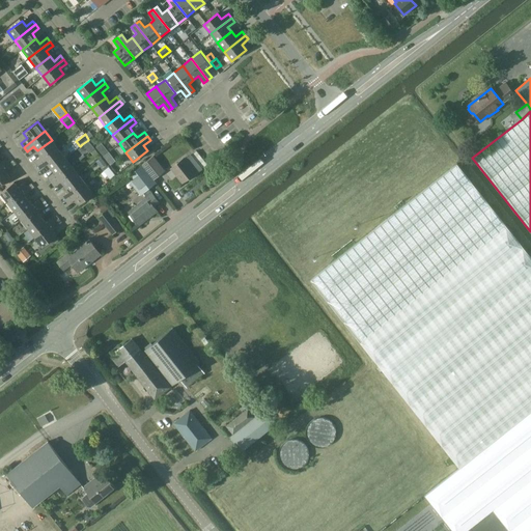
[(52,140),(37,150),(42,156),(34,161),(37,165),(58,148),(52,140)]
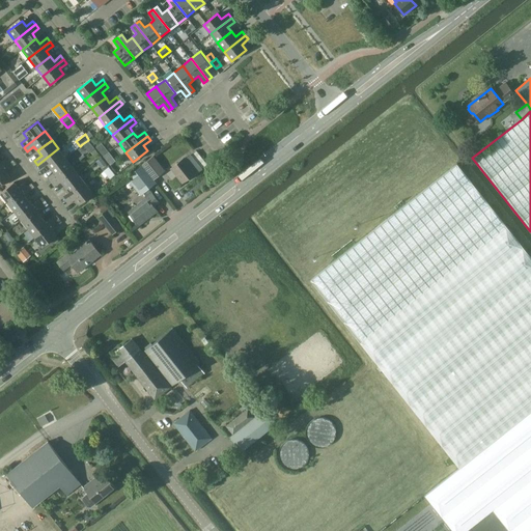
[(88,140),(82,144),(89,152),(94,148),(88,140)]
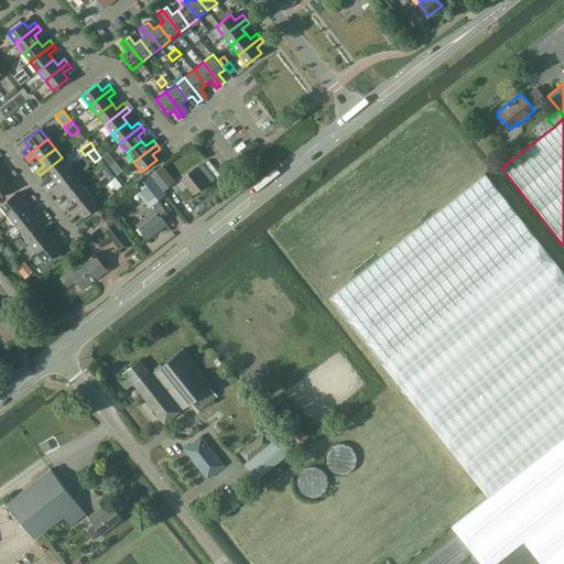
[(62,158),(40,175),(43,180),(51,174),(54,179),(69,167),(62,158)]
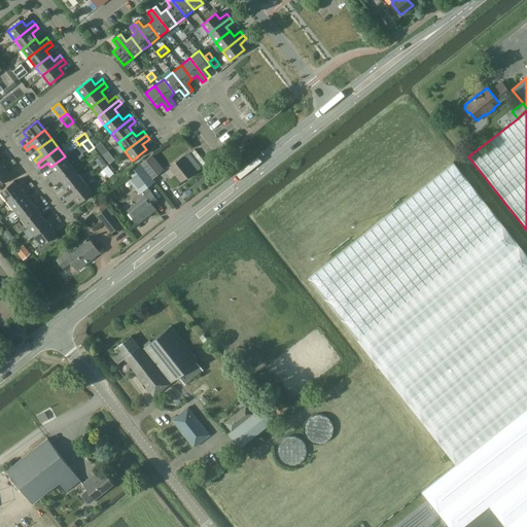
[(94,148),(90,151),(94,156),(98,153),(94,148)]
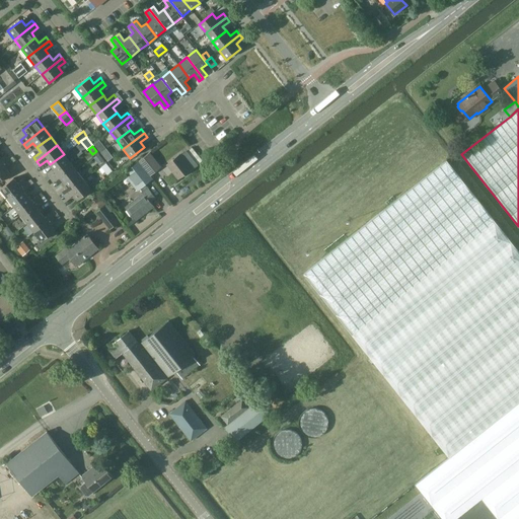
[(106,149),(101,153),(107,161),(113,157),(106,149)]
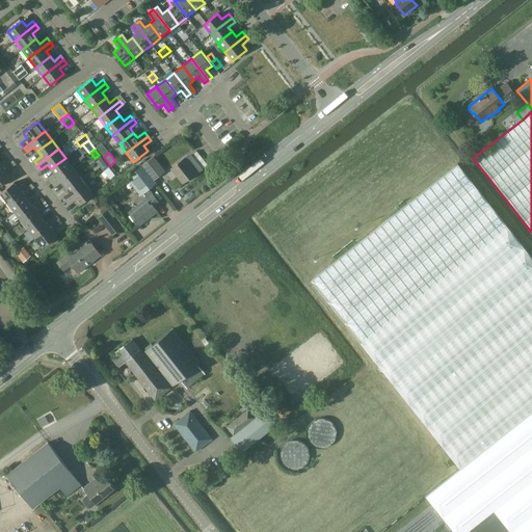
[(195,175),(203,169),(191,155),(185,160),(184,159),(171,168),(183,183),(194,174),(195,175)]
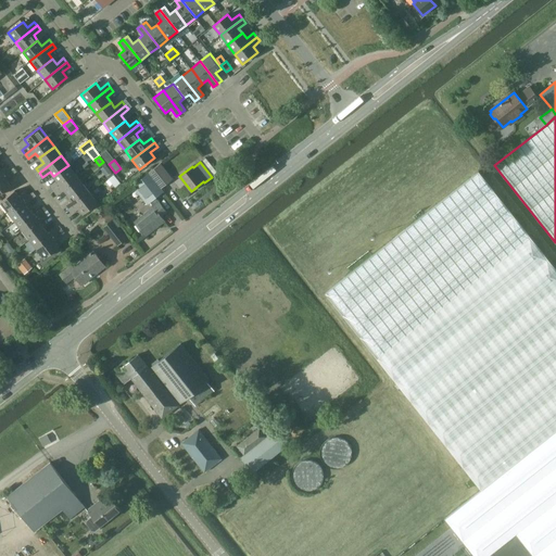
[(161,177),(167,172),(160,164),(154,168),(161,177)]
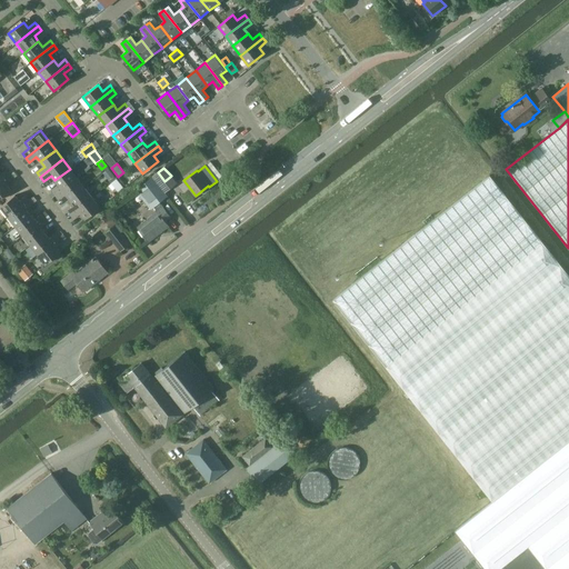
[(70,169),(55,180),(59,186),(52,191),(56,196),(78,178),(70,169)]
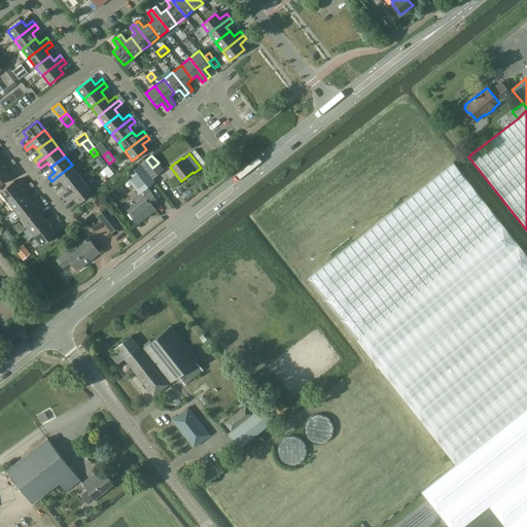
[(0,169),(9,162),(6,157),(0,163),(0,169)]
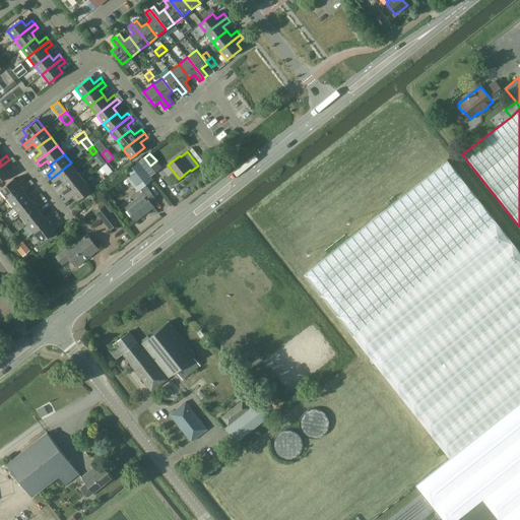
[(12,163),(9,159),(0,167),(0,181),(9,174),(5,169),(12,163)]
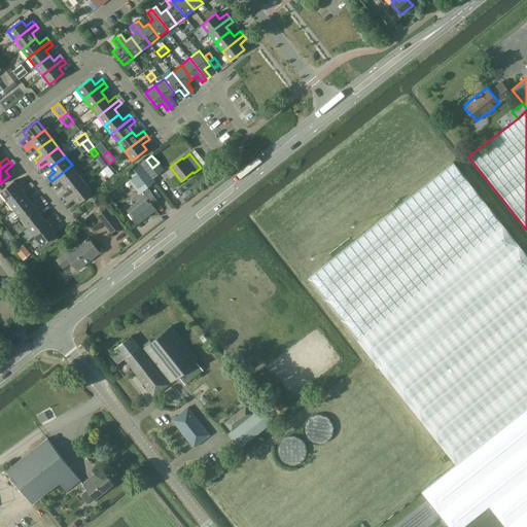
[(526,526),(526,255),(453,163),(308,278),(456,464),(421,492),(449,526),(526,526)]
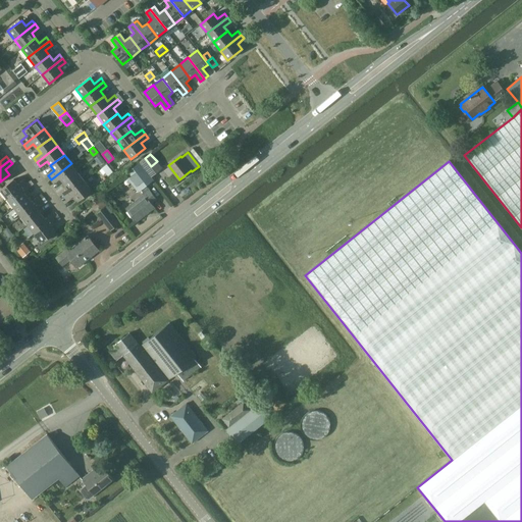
[(154,179),(151,176),(140,162),(126,172),(123,174),(138,193),(154,179)]
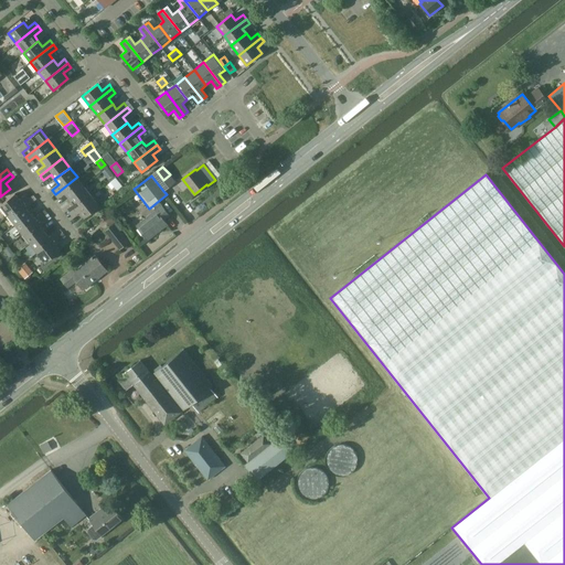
[(77,177),(55,194),(59,199),(65,193),(70,199),(85,187),(77,177)]
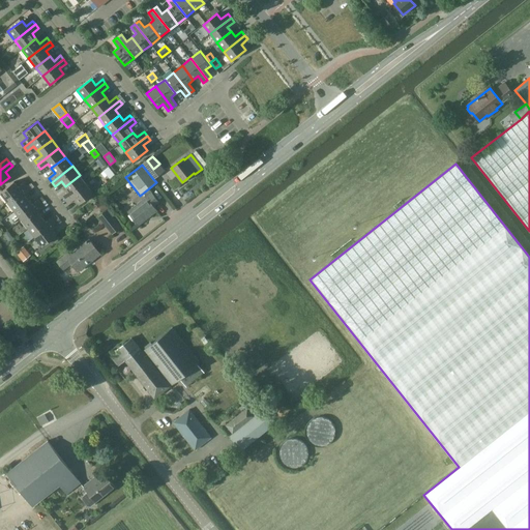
[(80,175),(65,186),(68,190),(62,196),(65,200),(86,183),(80,175)]
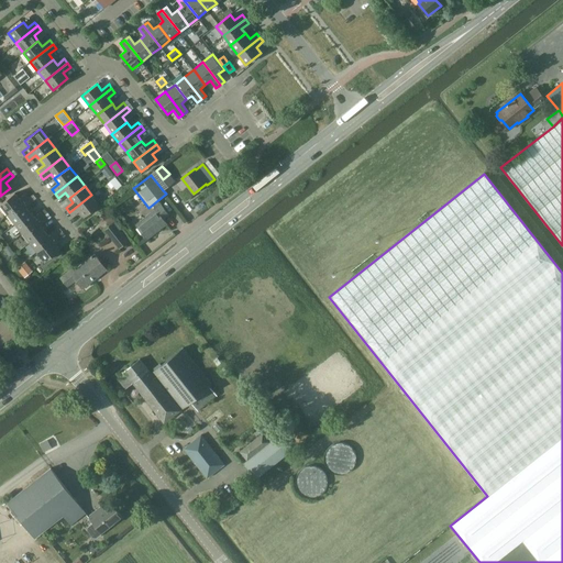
[(14,194),(0,203),(0,205),(8,214),(30,197),(26,192),(19,199),(14,194)]
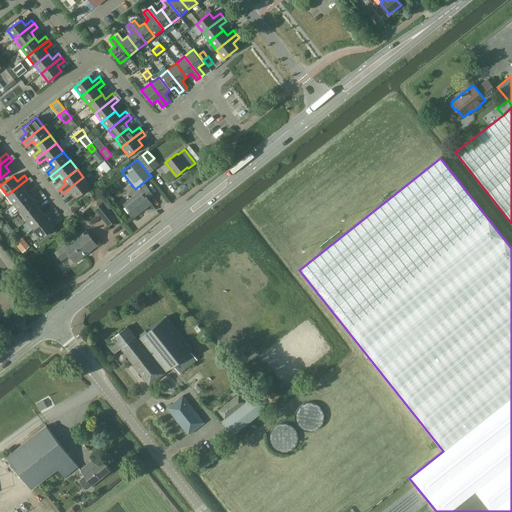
[(83,177),(63,193),(66,197),(73,192),(77,197),(90,186),(83,177)]
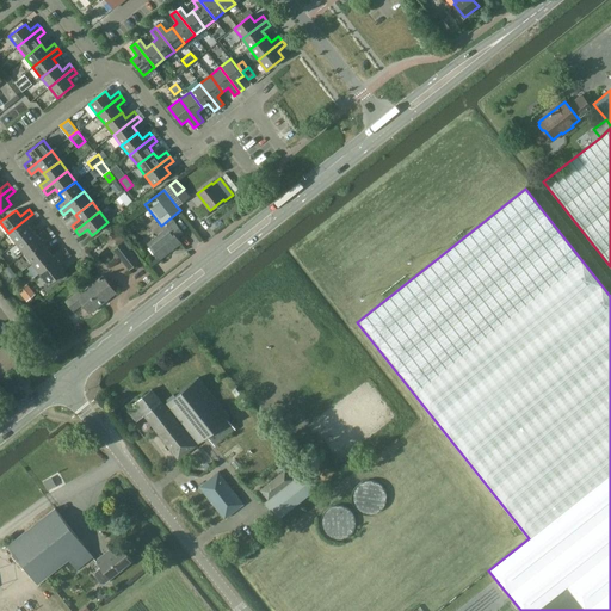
[(36,218),(32,214),(8,233),(16,244),(32,230),(28,224),(36,218)]
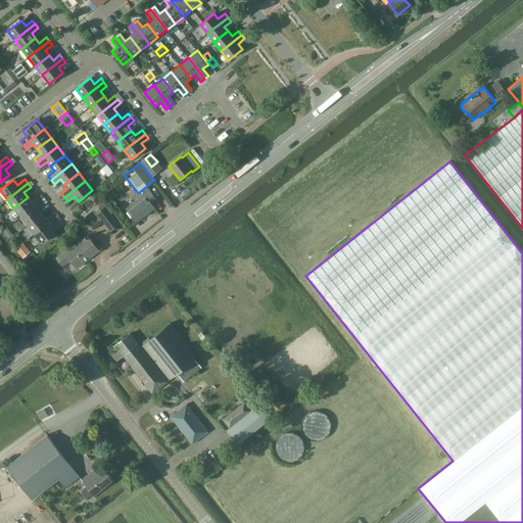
[(143,195),(126,208),(136,221),(154,207),(151,203),(156,199),(147,188),(142,193),(143,195)]
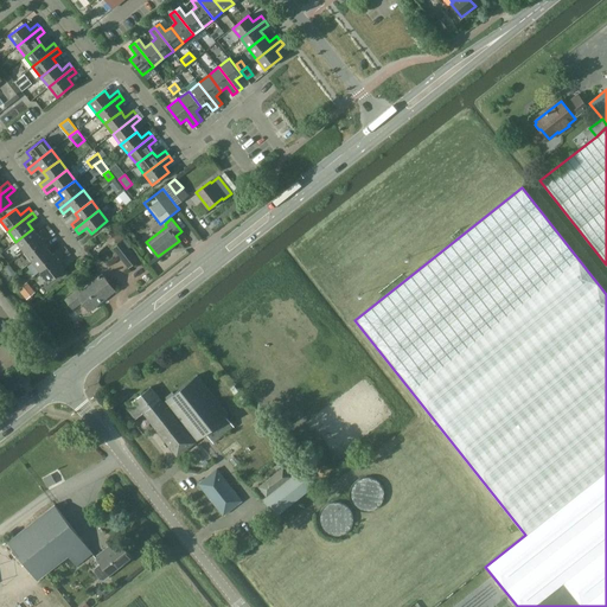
[(37,235),(32,229),(16,242),(24,251),(48,232),(44,229),(37,235)]
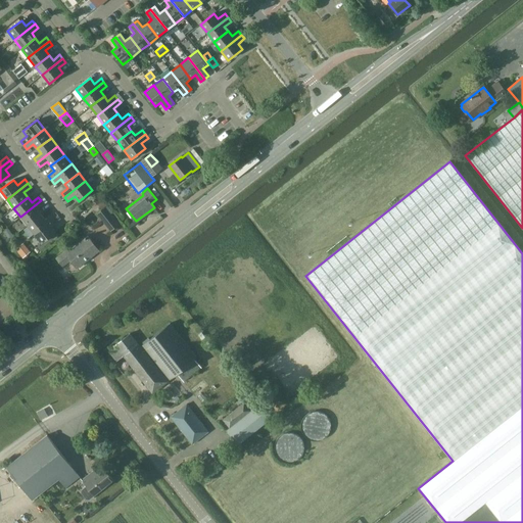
[(101,198),(96,202),(101,209),(104,207),(106,206),(101,198)]
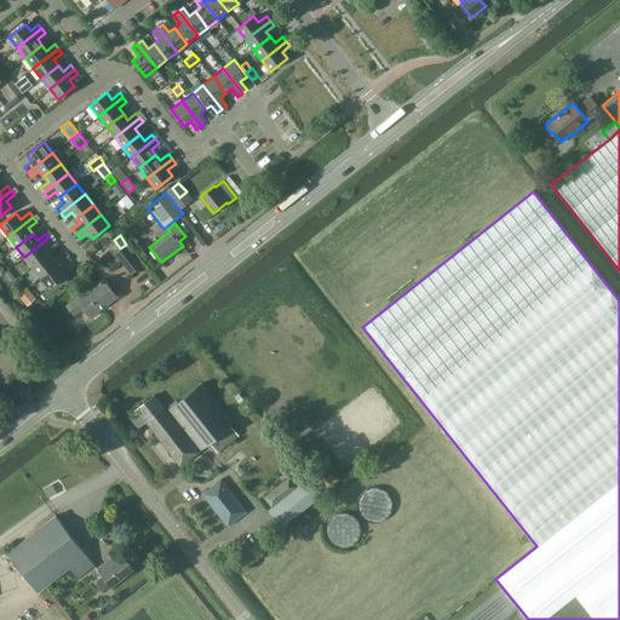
[(52,242),(49,237),(24,257),(33,268),(49,254),(44,248),(52,242)]
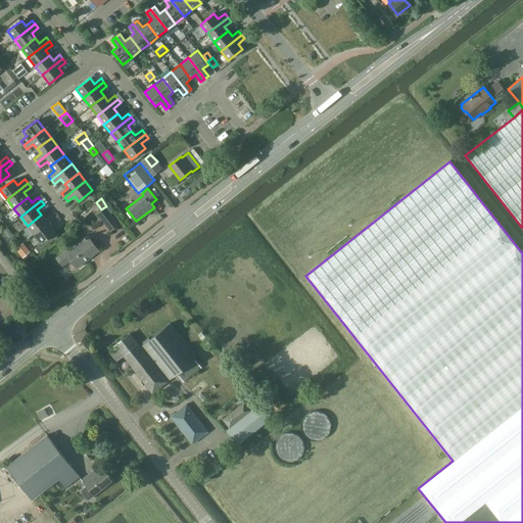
[(101,209),(97,214),(110,231),(119,225),(104,207),(101,209)]
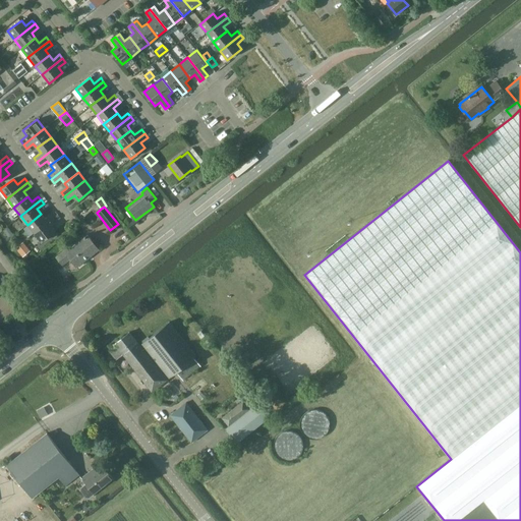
[(45,219),(41,214),(27,225),(34,233),(55,217),(52,213),(45,219)]
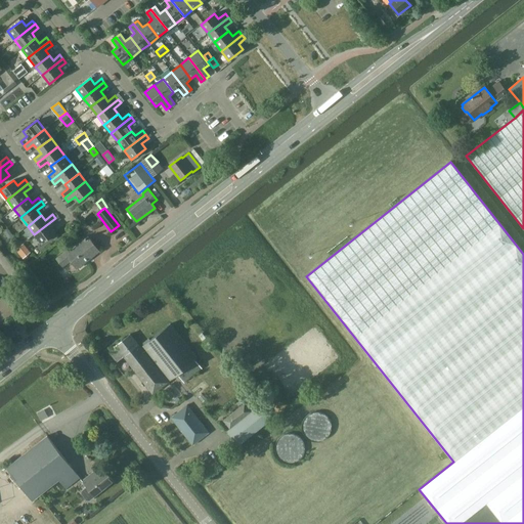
[(57,222),(55,218),(34,234),(41,244),(55,232),(51,227),(57,222)]
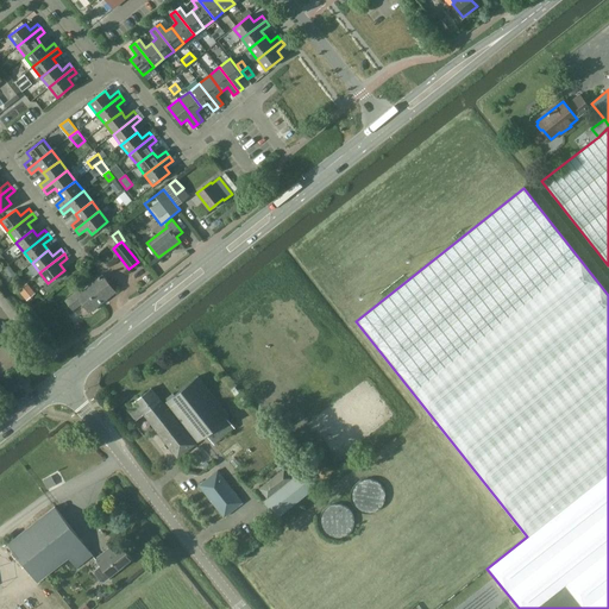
[(8,265),(4,269),(11,278),(17,275),(8,265)]
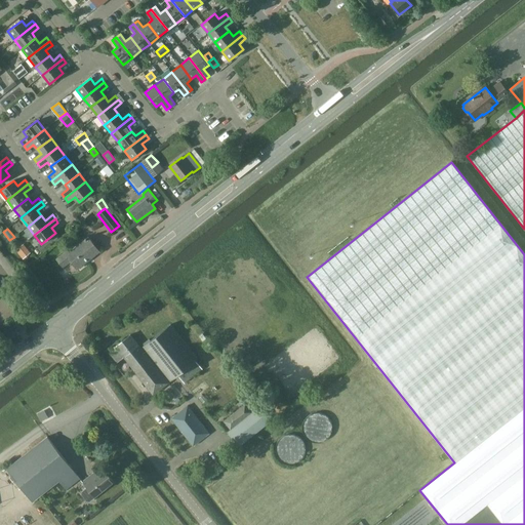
[(66,251),(56,258),(63,267),(71,260),(77,269),(79,268),(80,268),(84,266),(83,264),(98,251),(87,237),(67,253),(66,251)]
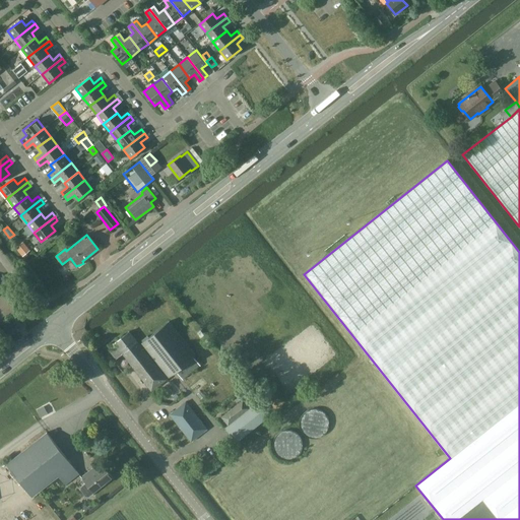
[(23,242),(15,248),(22,256),(30,250),(23,242)]
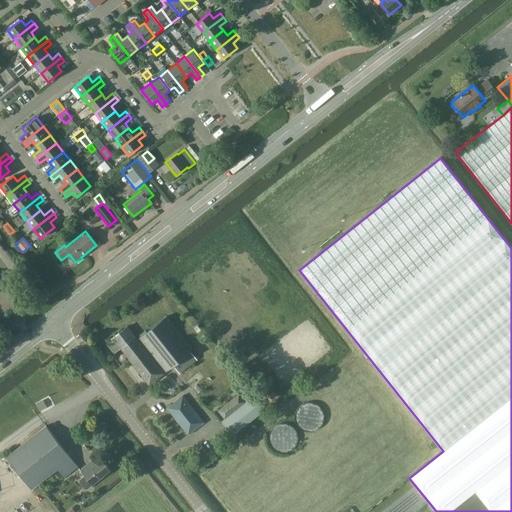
[(197,359),(191,351),(193,350),(166,316),(139,337),(166,371),(173,365),(179,373),(197,359)]
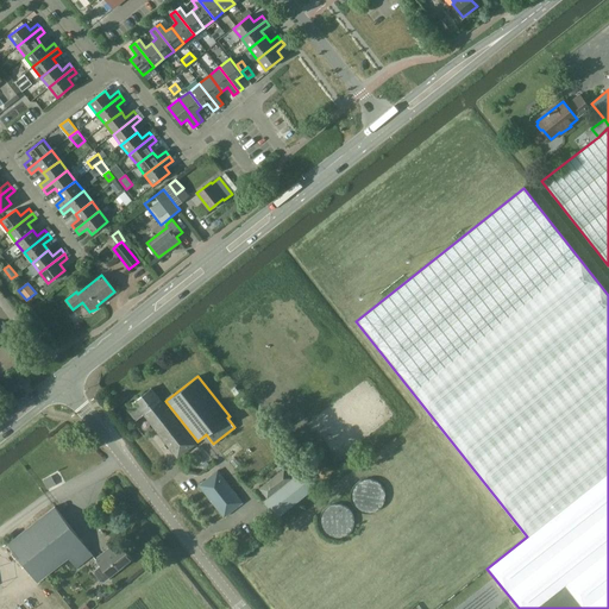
[(196,445),(163,403),(151,388),(133,402),(136,406),(129,410),(136,420),(143,414),(177,458),(196,445)]
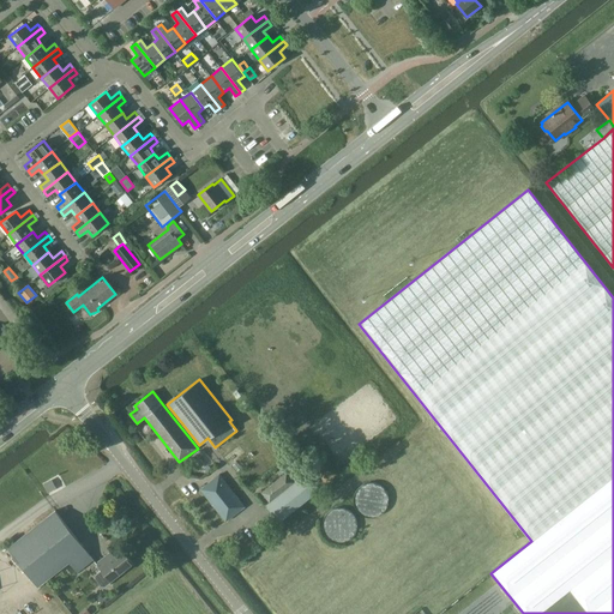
[(271,504),(268,507),(280,522),(317,493),(302,475),(293,482),(286,474),(262,493),(271,504)]
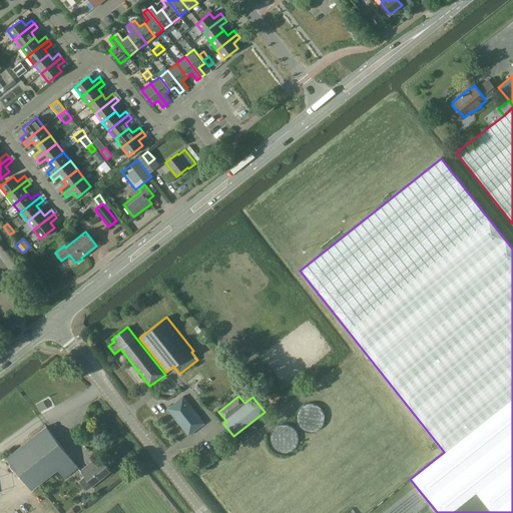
[(167,409),(188,436),(204,423),(182,397),(167,409)]
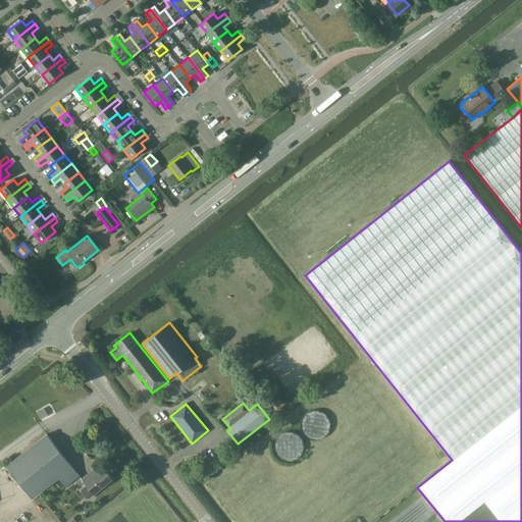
[(80,475),(47,434),(6,466),(32,499),(44,489),(50,484),(58,478),(65,486),(80,475)]
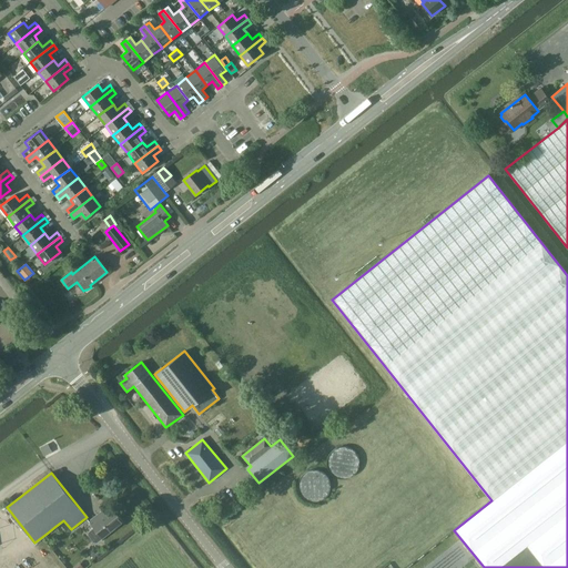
[(89,521),(94,528),(89,533),(89,535),(94,541),(97,541),(123,521),(112,508),(101,517),(98,514),(89,521)]
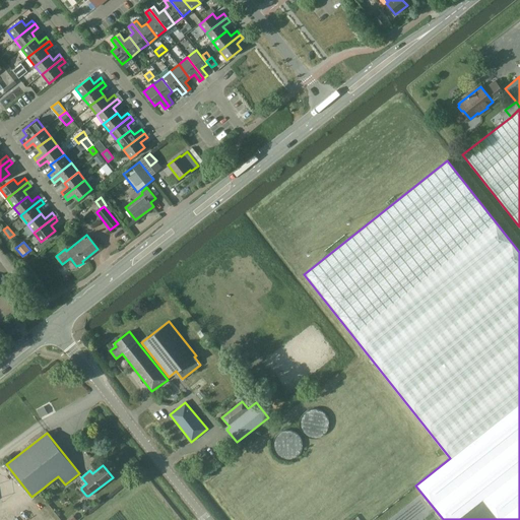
[(50,482),(44,488),(47,492),(53,486),(50,482)]
